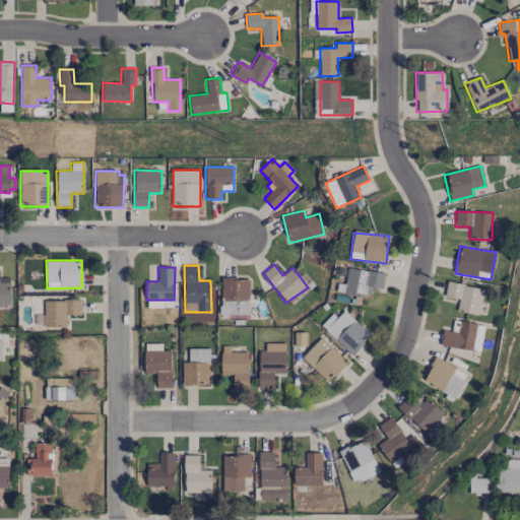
[(385,273),(348,267),(343,291),(370,297),(372,286),(383,288),(385,273)]
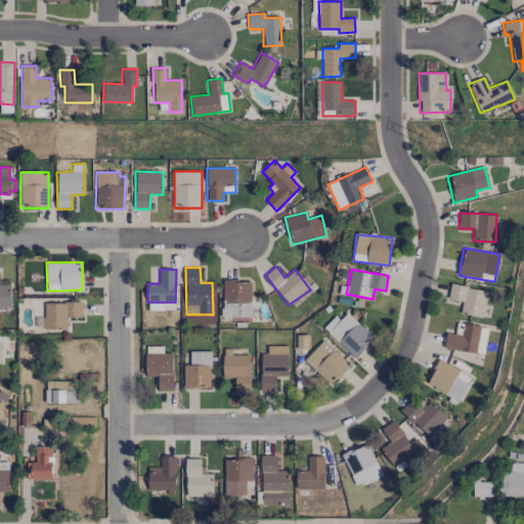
[(251,317),(251,280),(223,279),(222,317),(251,317)]
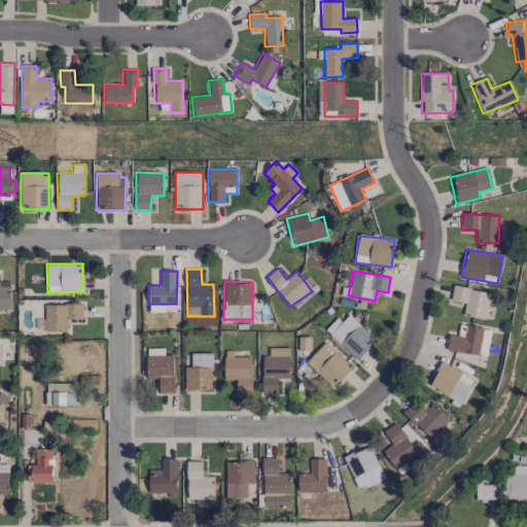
[(10,286),(0,285),(0,309),(10,310),(10,286)]
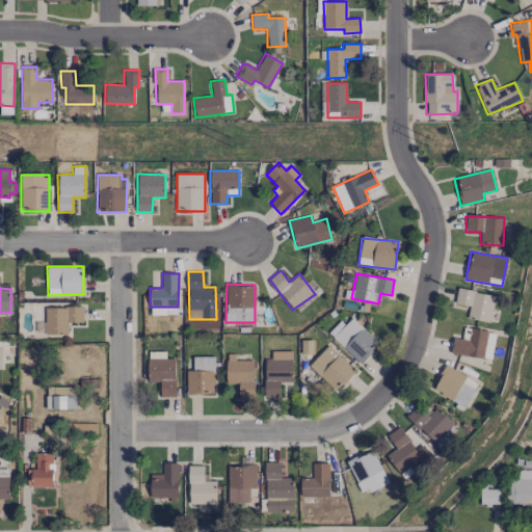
[(489,322),(495,295),(457,288),(454,302),(470,306),(468,318),(489,322)]
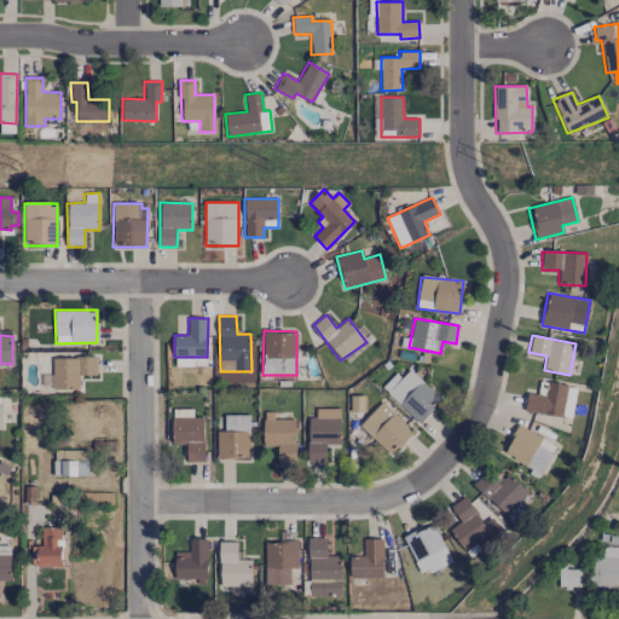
[(97,358),(52,357),(52,374),(42,374),(42,388),(80,388),(80,375),(97,375),(97,358)]
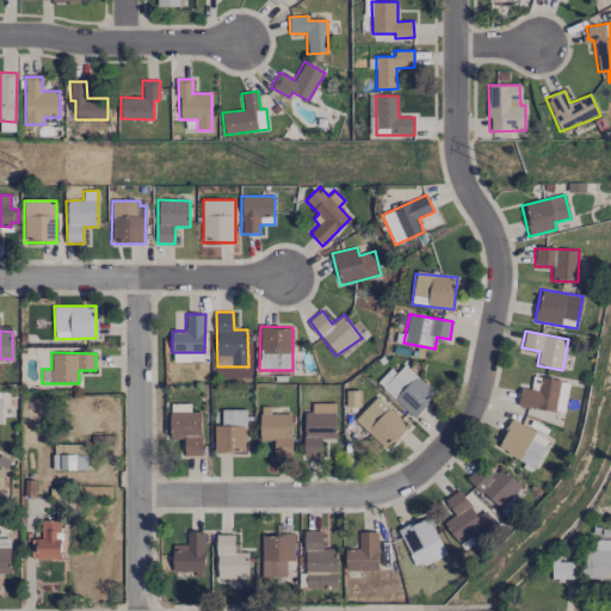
[(390,369),(376,383),(413,418),(436,394),(405,364),(396,374),(390,369)]
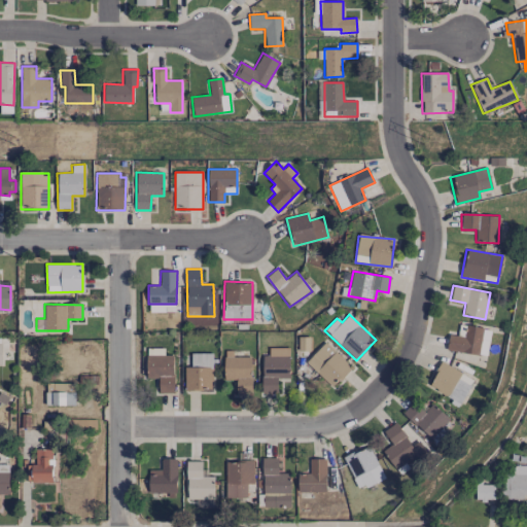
[(449,335),(446,350),(487,356),(490,329),(459,324),(457,336),(449,335)]
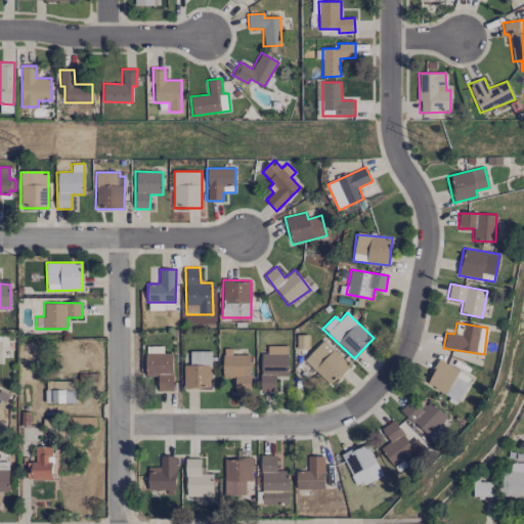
[(304,360),(332,385),(350,364),(322,340),(304,360)]
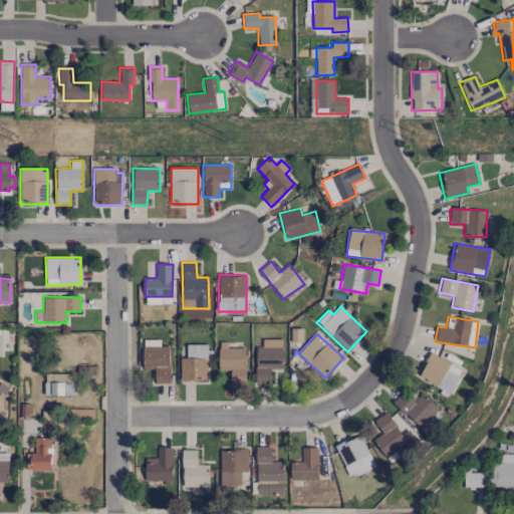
[(282,369),(282,339),(262,338),(262,346),(256,346),(256,383),(270,383),(271,368),(282,369)]
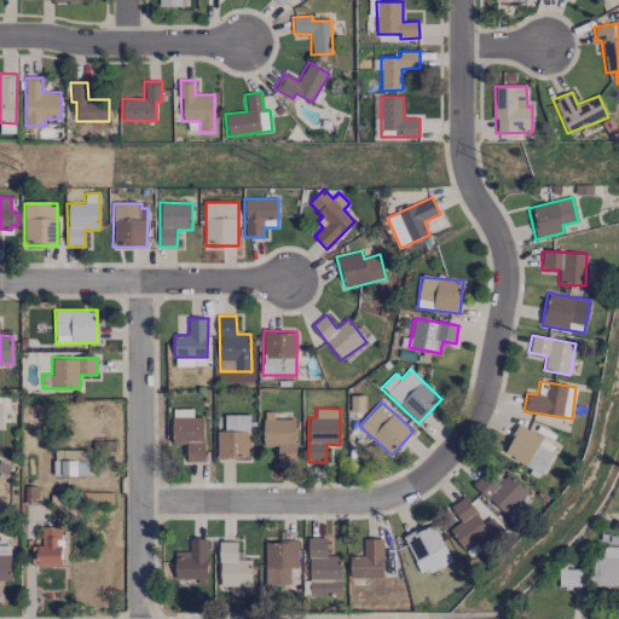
[(192,409),(173,409),(172,444),(186,444),(186,462),(203,462),(204,417),(192,417),(192,409)]
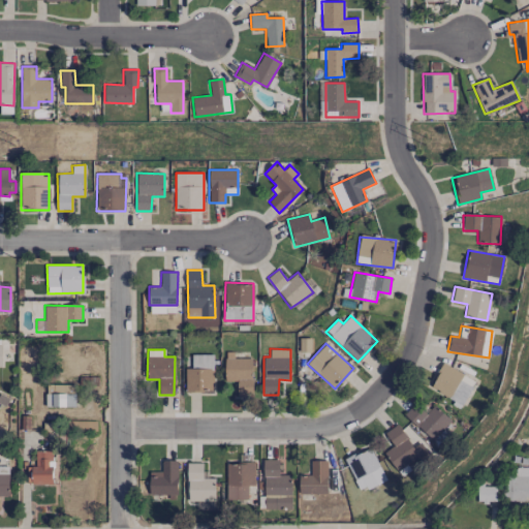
[(238,396),(251,397),(253,359),(234,358),(234,352),(225,351),(224,380),(238,381),(238,396)]
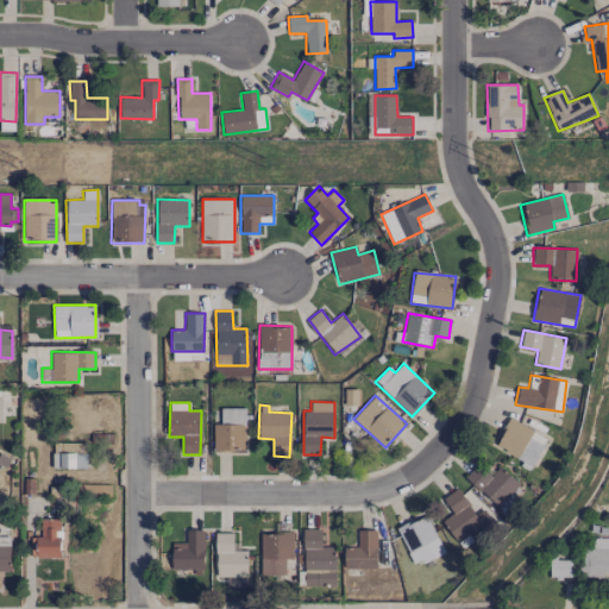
[(213,451),(245,452),(246,408),(221,408),(220,424),(214,424),(213,451)]
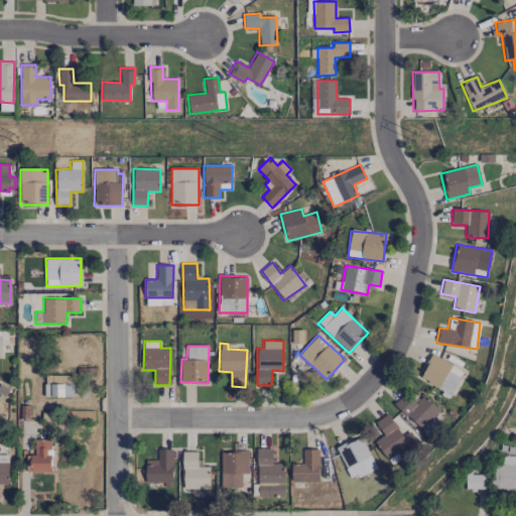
[(464,371),(431,354),(418,379),(449,396),(464,371)]
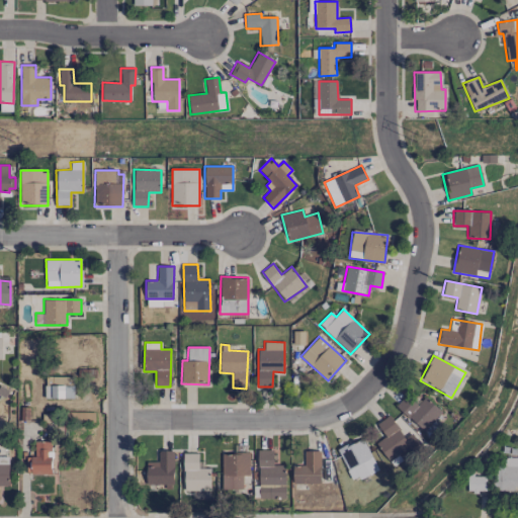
[(45,398),(73,399),(73,376),(46,376),(45,398)]
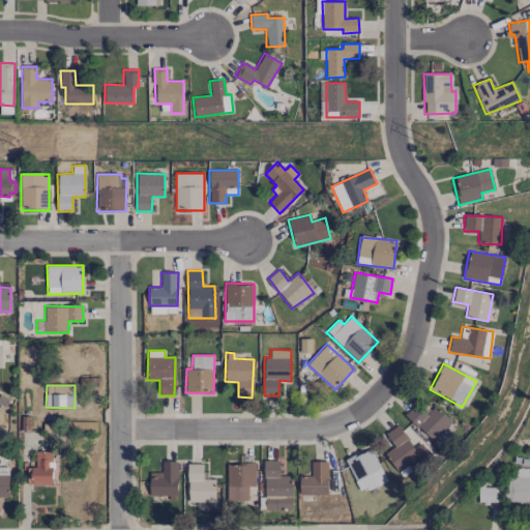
[(433,441),(451,421),(435,406),(425,415),(415,405),(405,415),(433,441)]
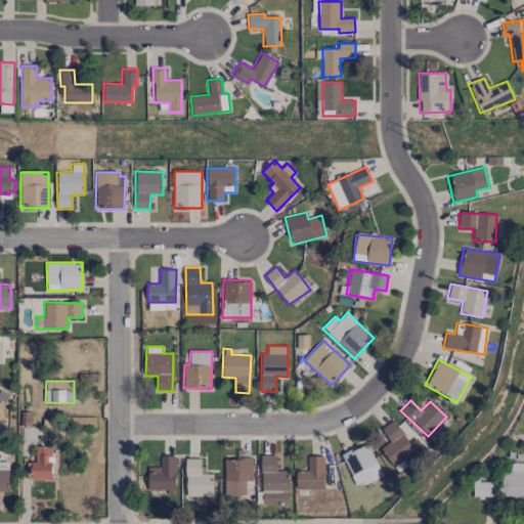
[(81,427),(95,428),(95,419),(81,418),(81,427)]
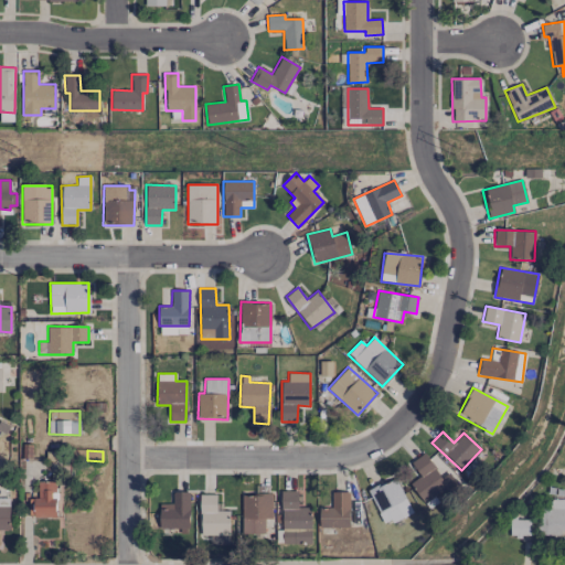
[(411,482),(427,509),(438,502),(434,496),(445,489),(448,493),(459,487),(449,472),(440,478),(425,452),(411,462),(419,477),(411,482)]
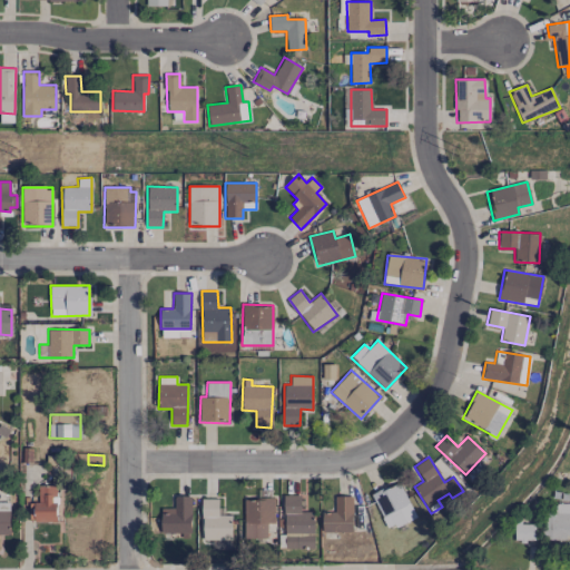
[(371,494),(387,530),(415,517),(399,481),(371,494)]
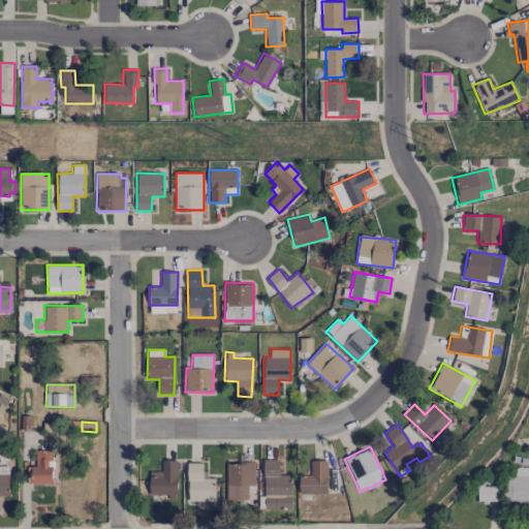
[(27,481),(53,481),(53,450),(35,450),(35,467),(27,467),(27,481)]
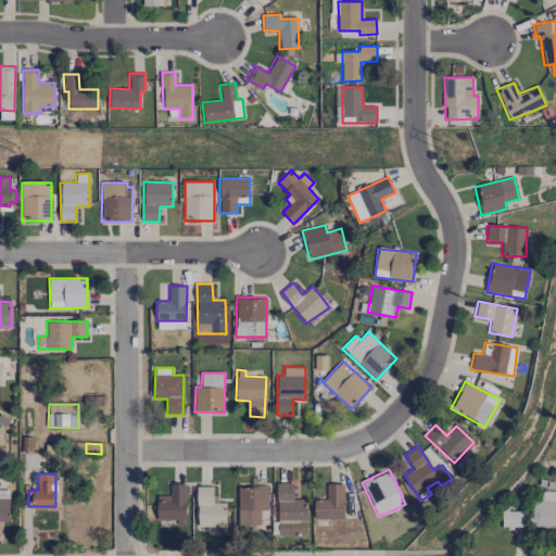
[(293,498),(293,482),(277,483),(278,535),(306,534),(305,498),(293,498)]
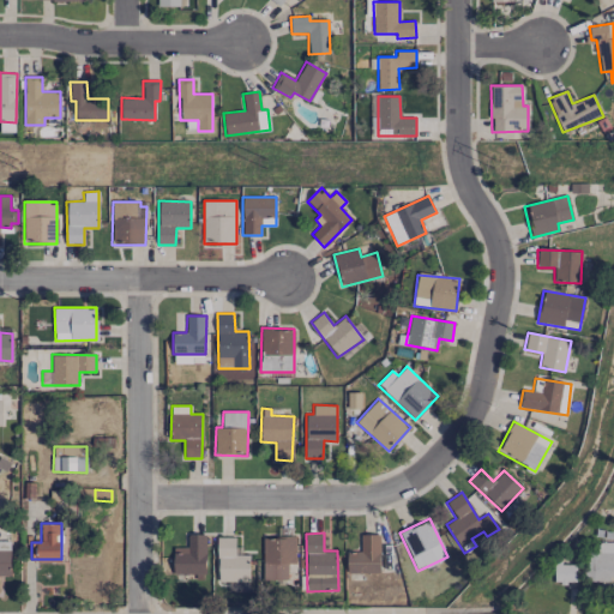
[(379,534),(360,535),(360,552),(347,552),(348,573),(380,573),(379,534)]
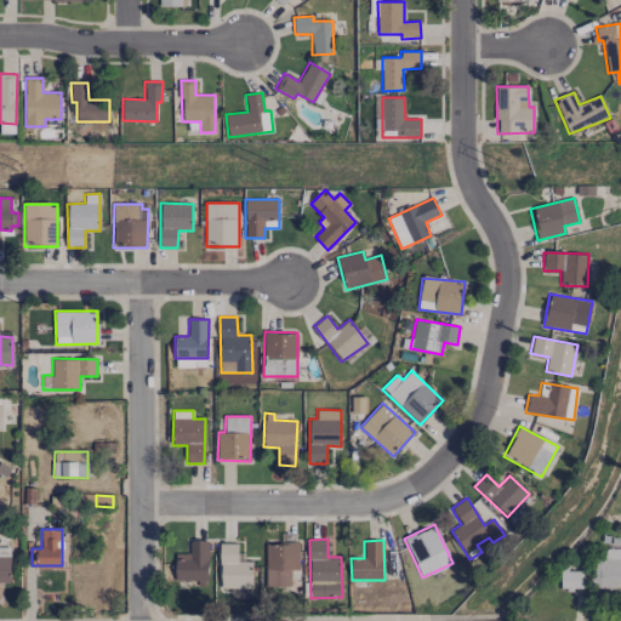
[(208,581),(208,541),(191,541),(191,560),(175,560),(175,580),(208,581)]
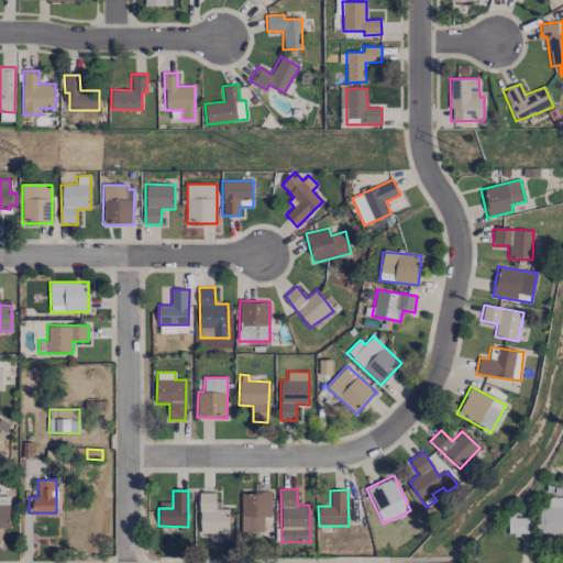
[(216,493),(199,493),(199,533),(229,532),(229,508),(216,509),(216,493)]
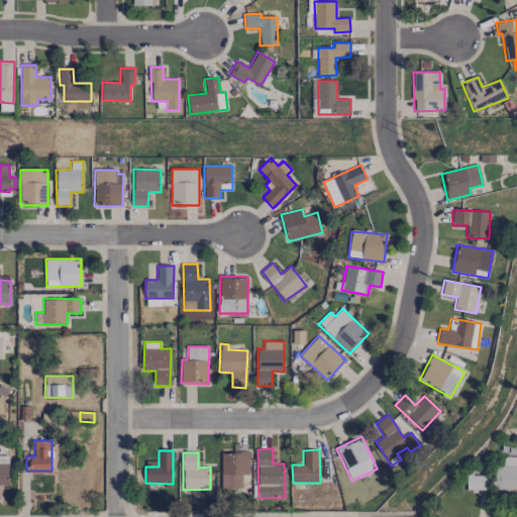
[(221,452),(221,491),(242,491),(242,474),(248,474),(249,452),(221,452)]
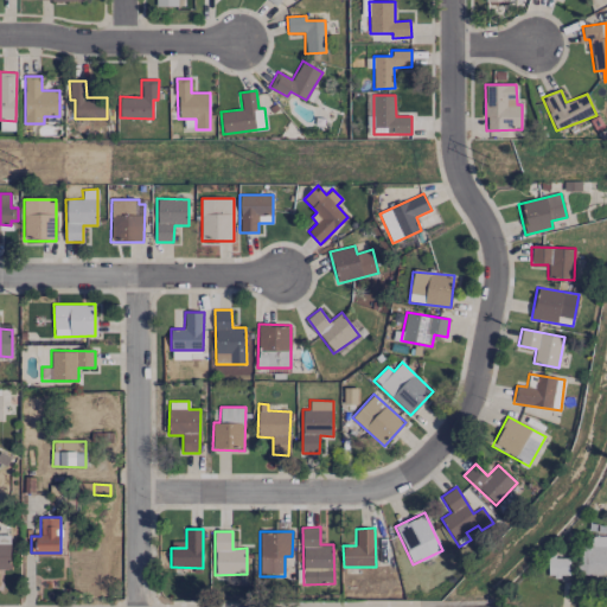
[(606,537),(582,537),(582,574),(606,573),(606,537)]
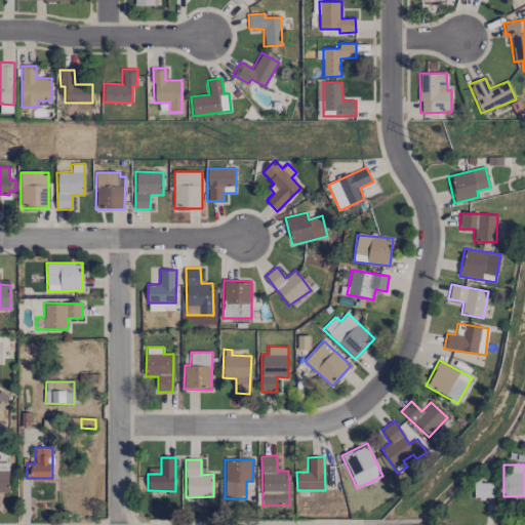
[(8,471),(0,471),(0,491),(8,491),(8,471)]
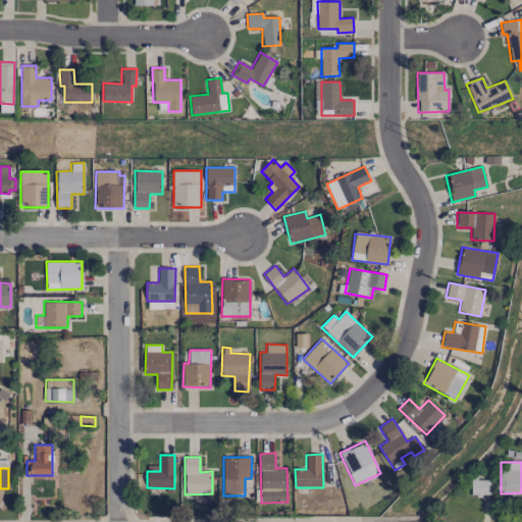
[(489,496),(489,480),(471,479),(471,496),(489,496)]
